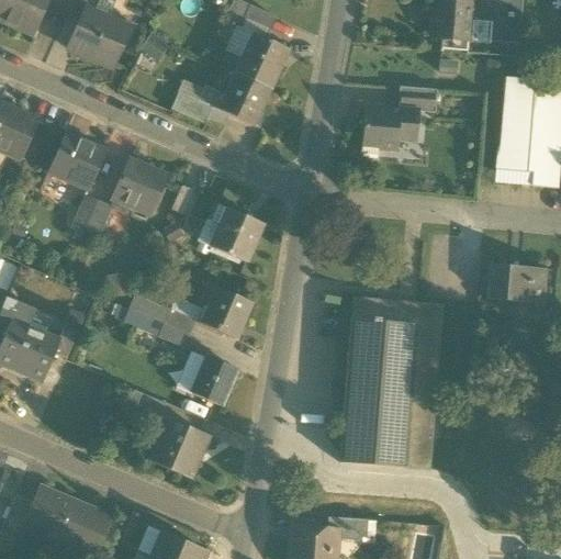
[(0,0),(0,19),(34,34),(48,0),(0,0)]
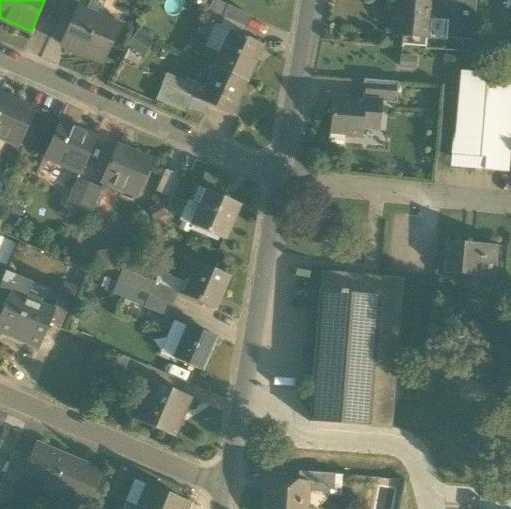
[(49,0),(49,2),(63,8),(66,0),(49,0)]
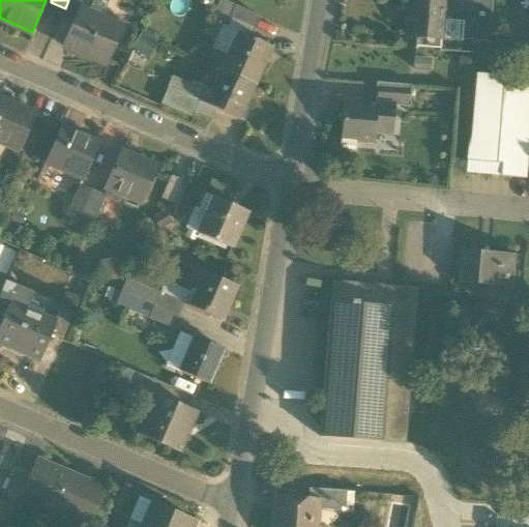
[(68,0),(65,8),(64,8),(78,15),(82,6),(88,9),(92,0),(68,0)]
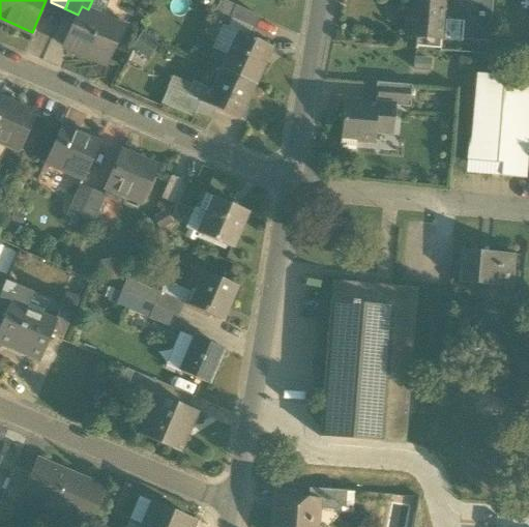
[(92,0),(88,9),(103,16),(109,0),(92,0)]
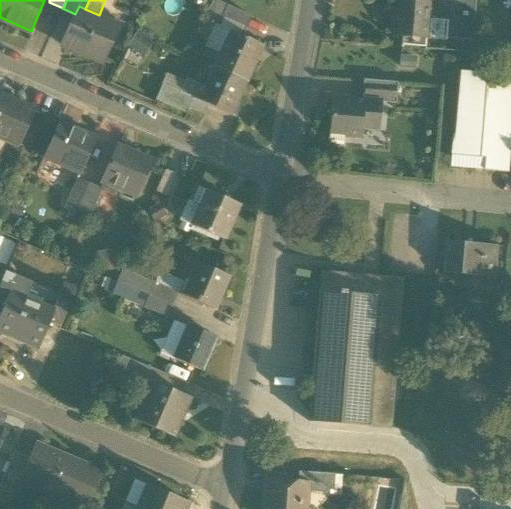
[(212,11),(223,16),(228,4),(219,0),(217,0),(212,11)]
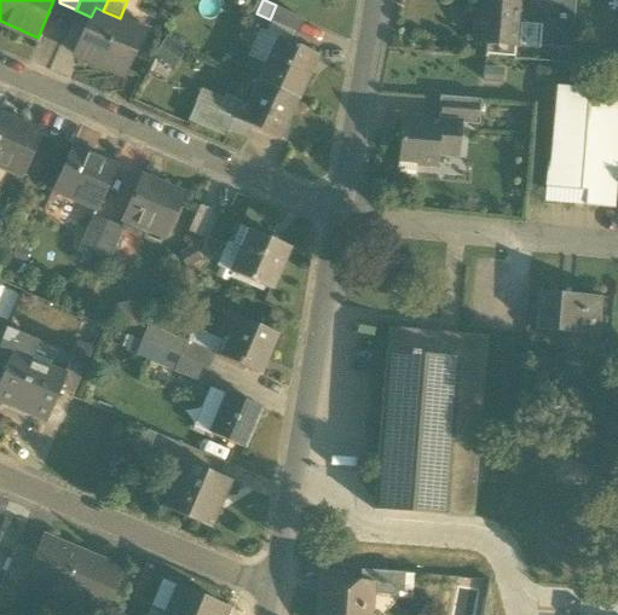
[(485,52),(515,54),(517,41),(519,19),(542,22),(539,44),(570,47),(575,0),(481,0),(478,39),(486,40),(485,52)]
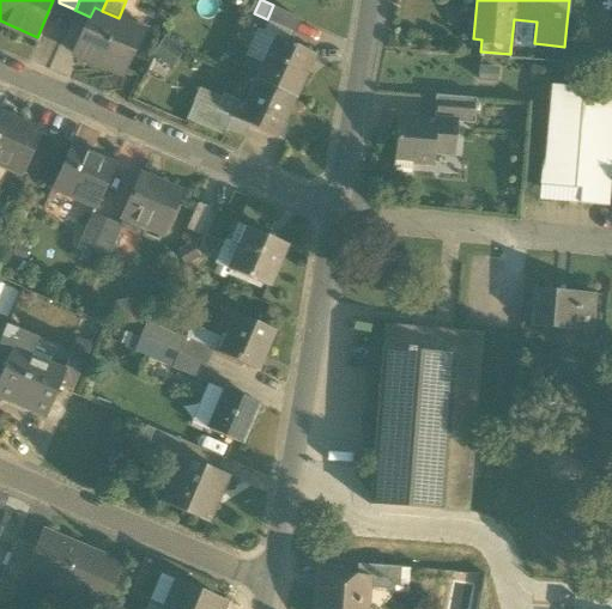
[(267,19),(292,30),(300,16),(273,5),(267,19)]
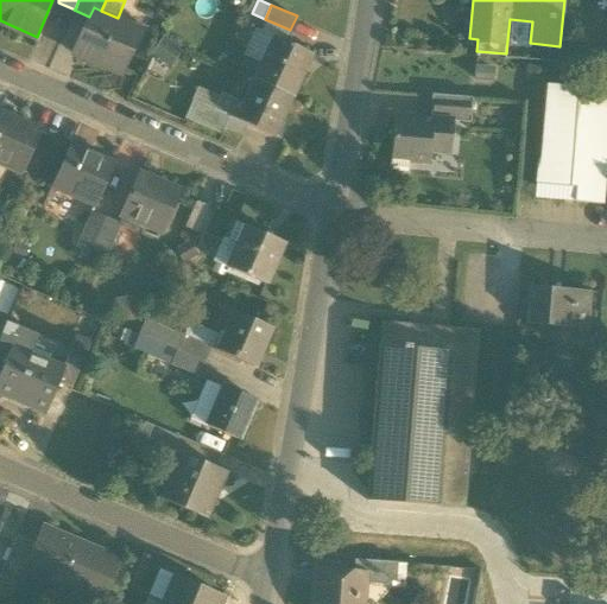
[(133,25),(118,18),(101,11),(94,7),(89,17),(75,50),(97,59),(96,62),(121,72),(133,44),(126,42),(133,25)]
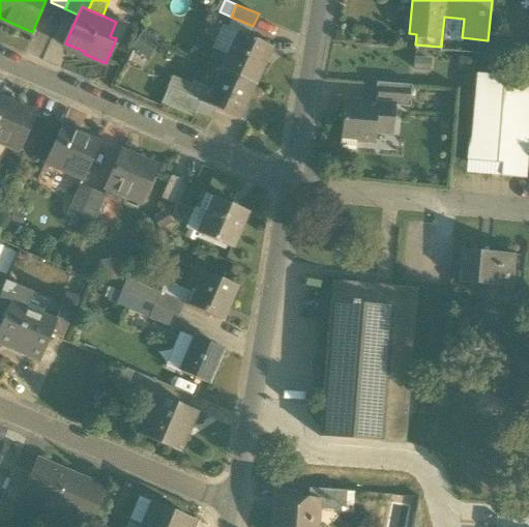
[(444,17),(442,35),(462,37),(464,19),(444,17)]
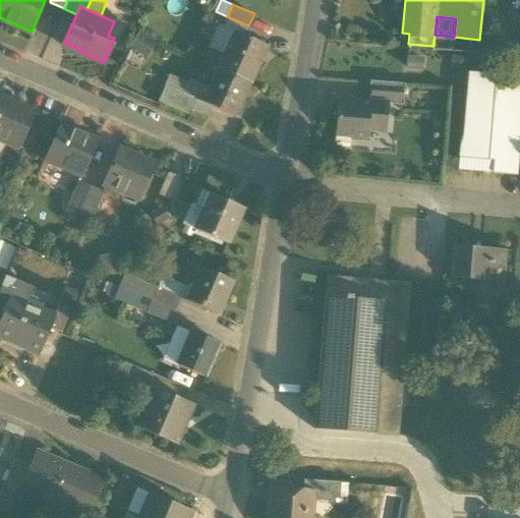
[(139,31),(132,46),(149,54),(156,39),(139,31)]
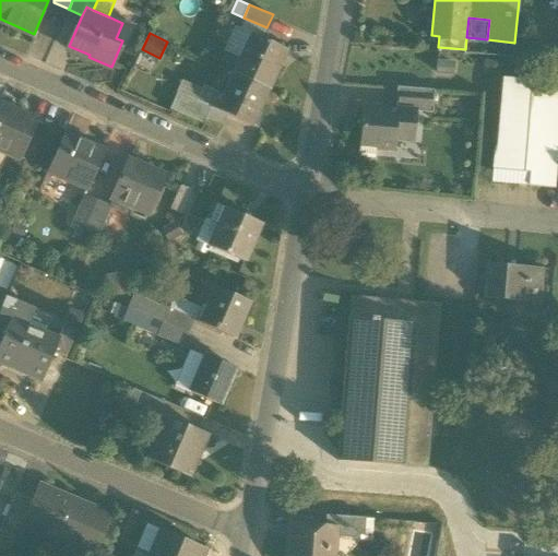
[(246,47),(235,71),(269,87),(285,51),(254,37),(249,49),(246,47)]
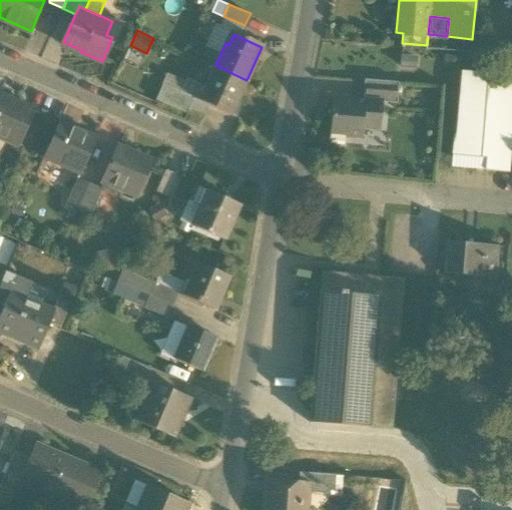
[(400,64),(414,66),(415,57),(401,55),(400,64)]
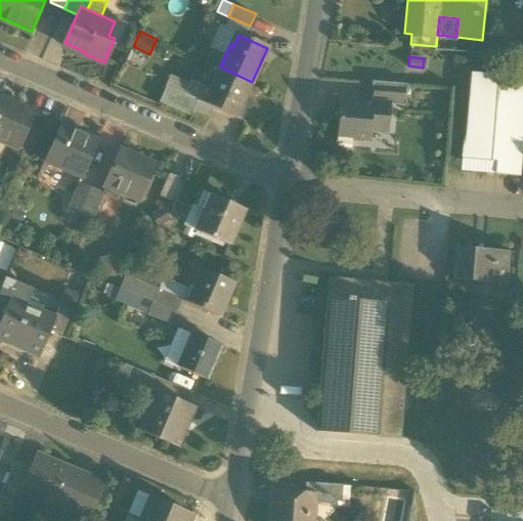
[(253,82),(252,82),(220,67),(210,88),(205,86),(204,88),(199,99),(214,106),(235,117),(236,118),(237,116),(236,116),(251,83),(252,84),(253,82)]
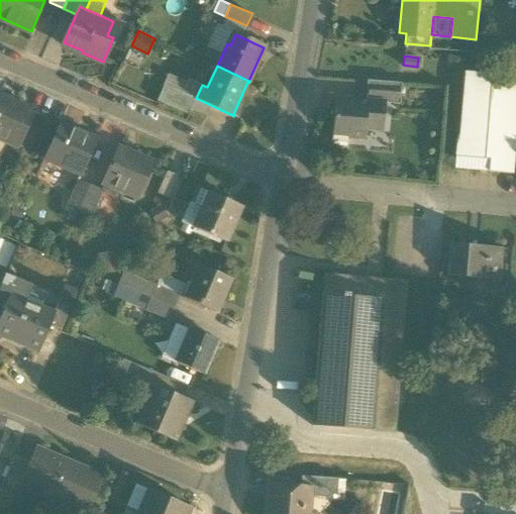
[(492,158),(491,170),(515,172),(515,74),(465,70),(457,155),(492,158)]
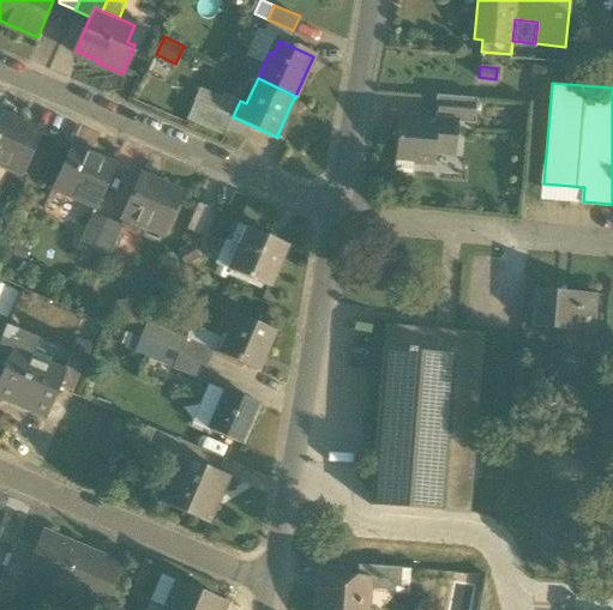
[(227,113),(233,116),(239,103),(202,86),(196,100),(227,114),(227,113)]
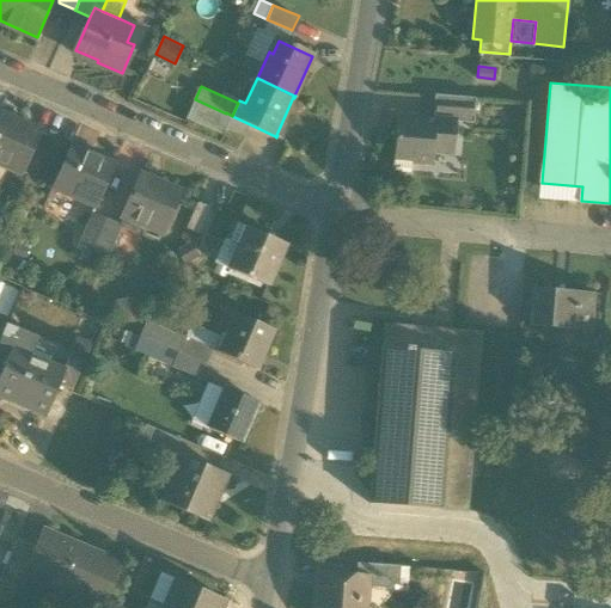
[(457,120),(474,121),(476,96),(435,93),(434,117),(457,118),(457,120)]
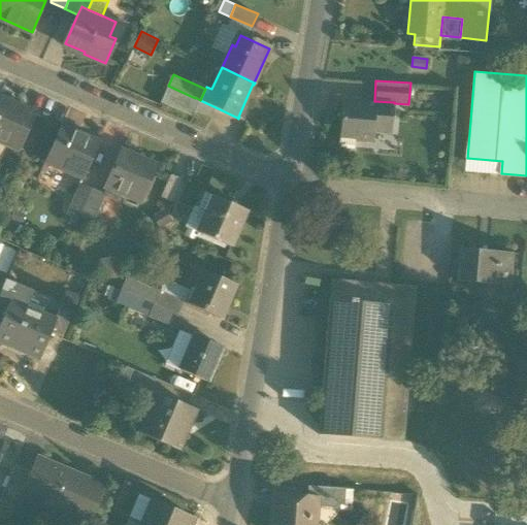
[(161,101),(188,113),(195,98),(168,86),(161,101)]
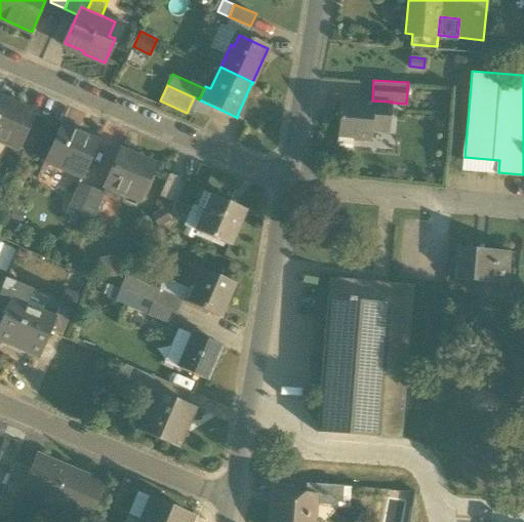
[(187,113),(192,115),(199,99),(194,96),(194,97),(187,113)]
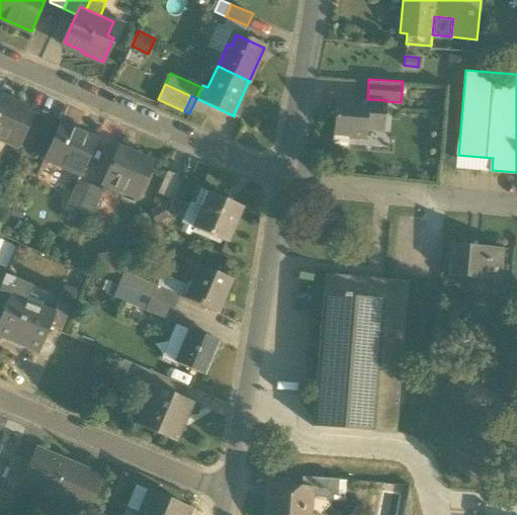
[(0,138),(18,146),(33,110),(1,96),(0,97),(0,138)]
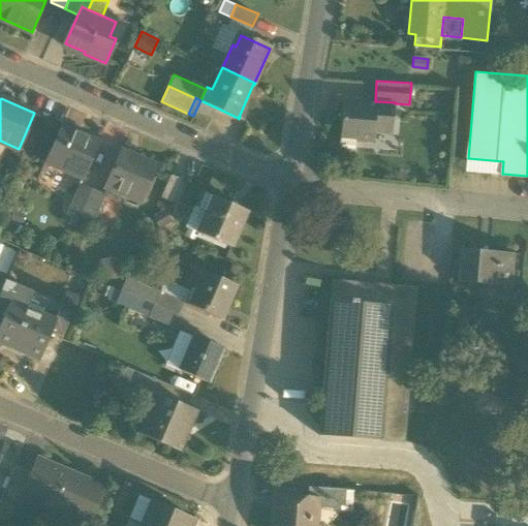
[(356,138),(373,140),(374,130),(392,132),(395,103),(395,102),(375,101),(344,98),(341,133),(356,134),(356,138)]
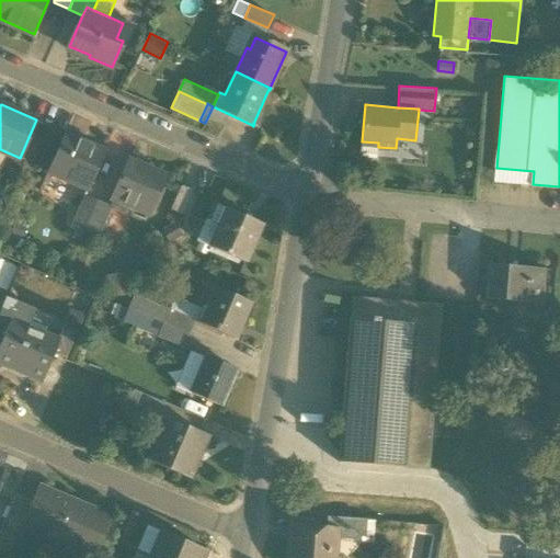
[(205,123),(221,131),(229,114),(213,106),(205,123)]
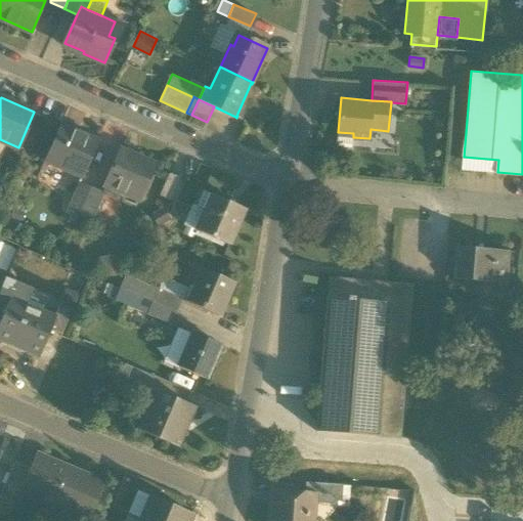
[(35,153),(46,157),(59,127),(48,122),(35,153)]
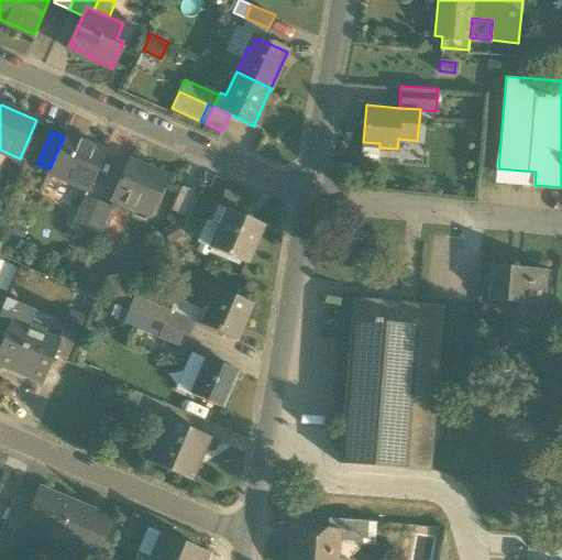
[(48,172),(89,189),(106,151),(65,133),(64,136),(50,168),(48,172)]
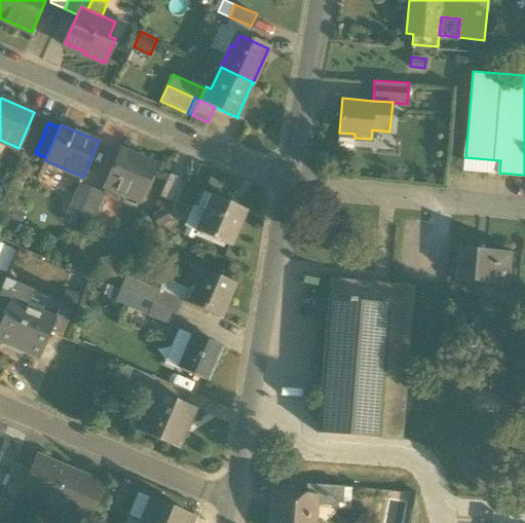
[(106,185),(139,199),(154,163),(121,149),(106,185)]
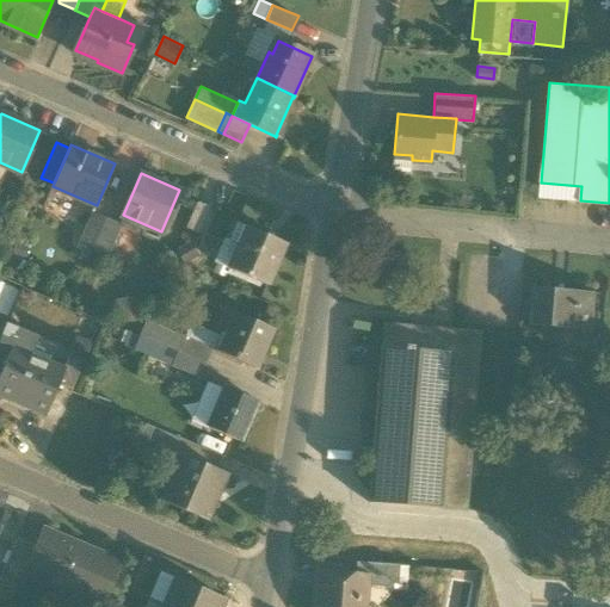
[(541,183),(540,197),(580,200),(581,186),(541,183)]
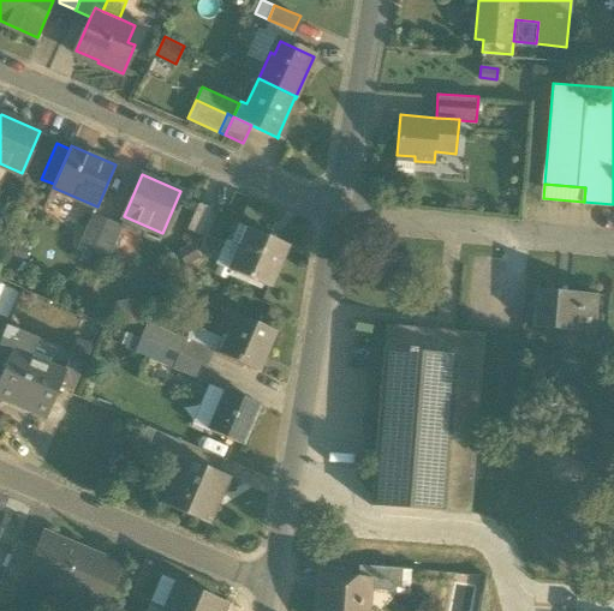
[(188,228),(201,233),(213,207),(200,202),(188,228)]
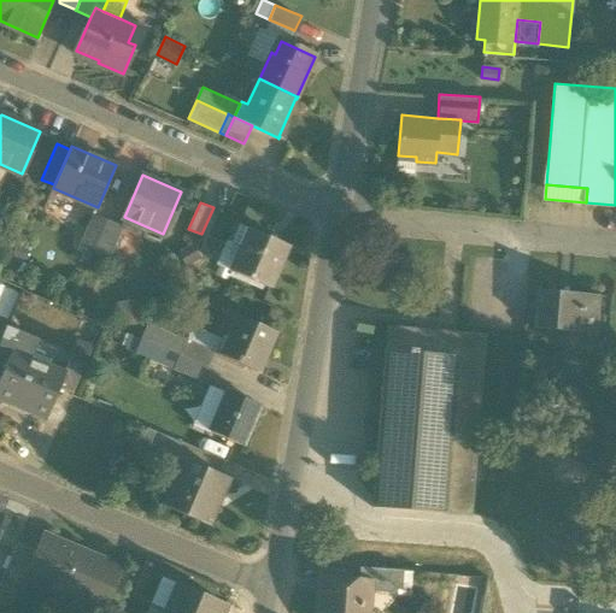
[(78,245),(94,251),(107,222),(92,214),(78,245)]
